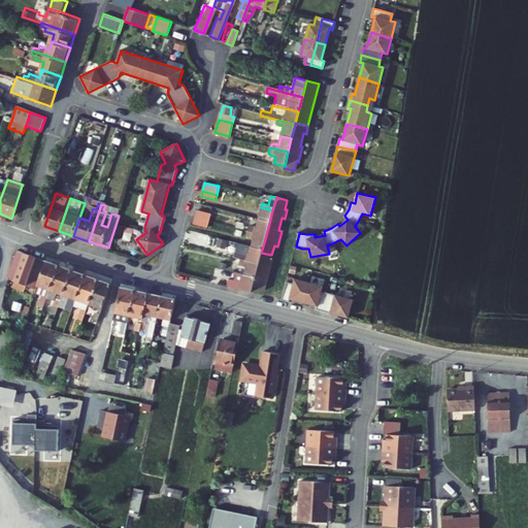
[(259,221),(269,224),(272,210),(261,207),(259,219),(259,221)]
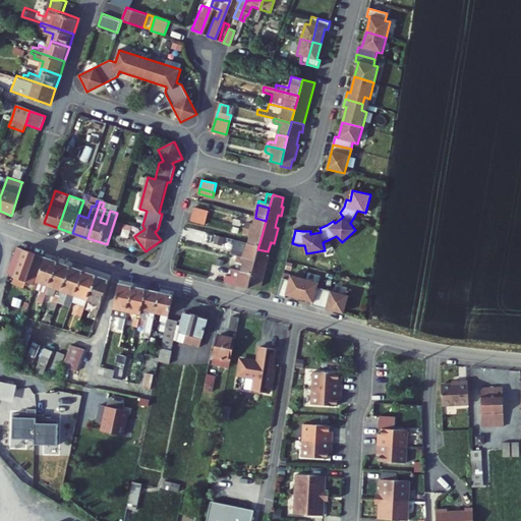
[(206,221),(209,211),(194,207),(192,217),(206,221)]
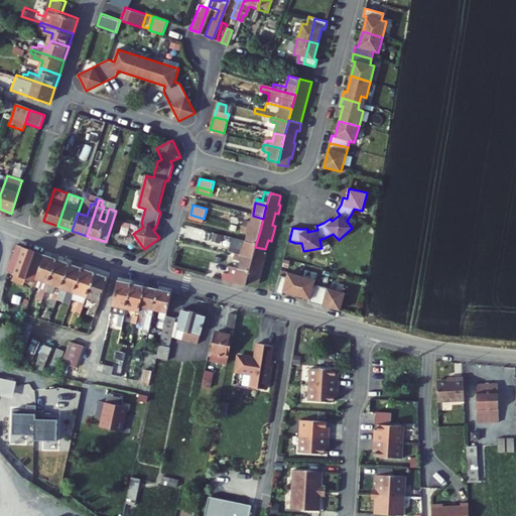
[(241,229),(259,234),(263,219),(253,216),(251,222),(246,220),(243,222),(242,226),(241,229)]
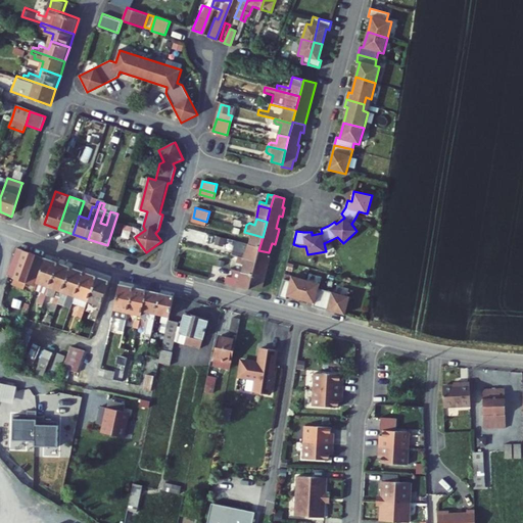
[(117,222),(116,233),(131,234),(132,224),(117,222)]
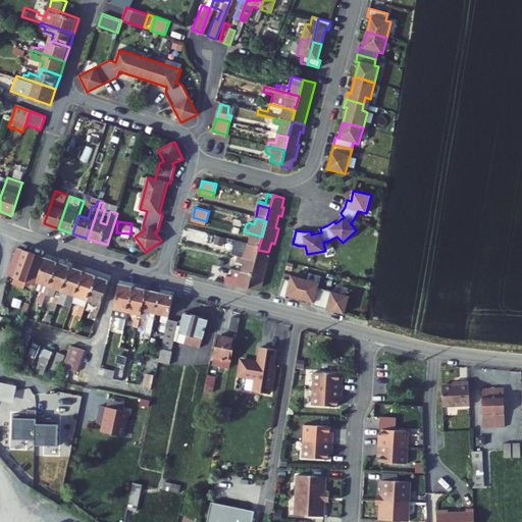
[(237,241),(236,244),(258,250),(262,237),(244,231),(244,232),(246,235),(251,236),(249,244),(237,241)]
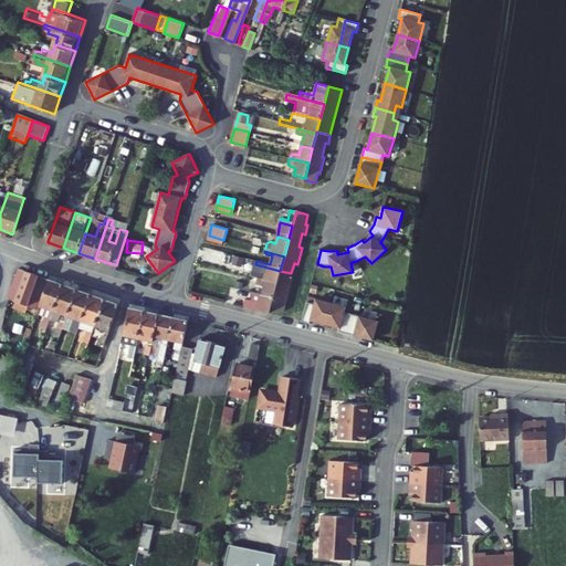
[(252,279),(258,281),(276,285),(280,271),(255,264),(252,279)]
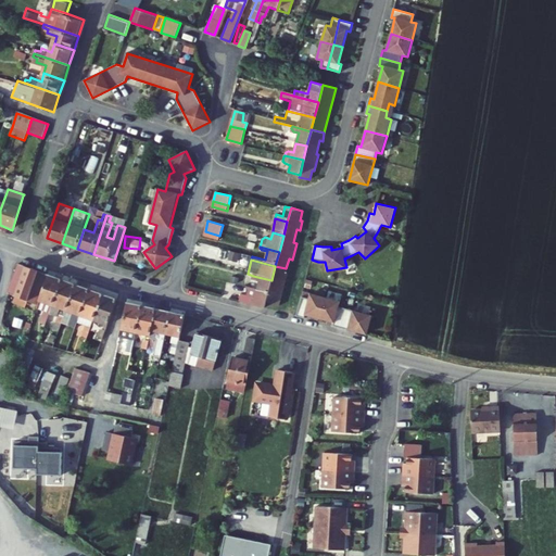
[(40,295),(47,276),(19,266),(8,293),(37,305),(40,295)]
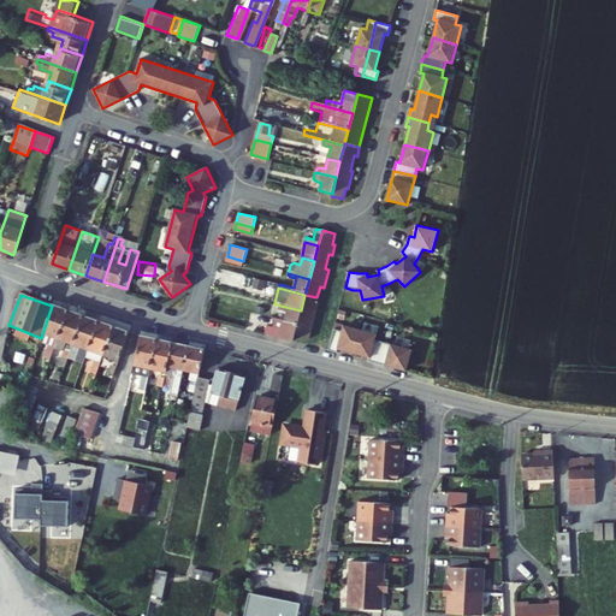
[(315,304),(317,297),(304,295),(301,311),(315,314),(318,306),(315,304)]
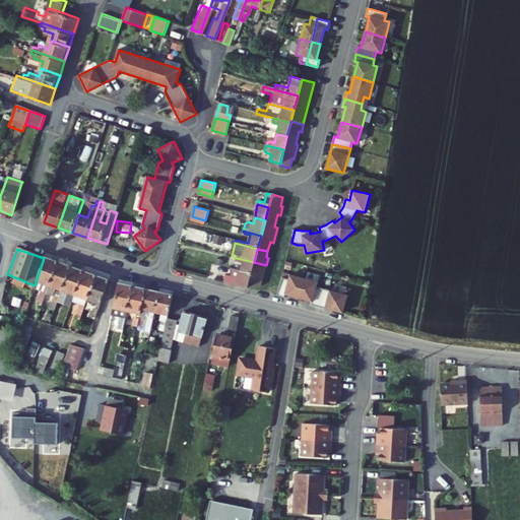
[(46,295),(57,263),(44,258),(38,276),(35,285),(34,290),(40,293),(46,295)]
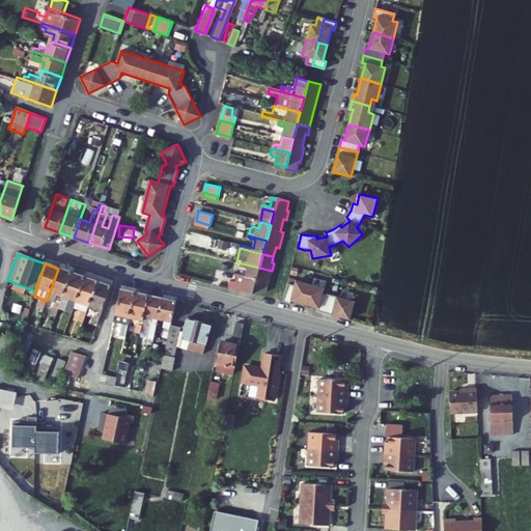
[(244,279),(255,282),(259,268),(242,263),(241,267),(243,270),(248,271),(244,279)]
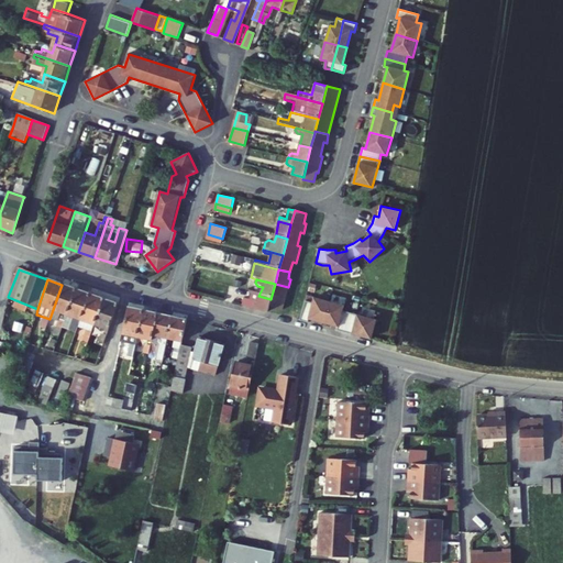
[(271,299),(269,304),(273,305),(272,307),(283,309),(290,279),(288,287),(275,284),(271,299)]
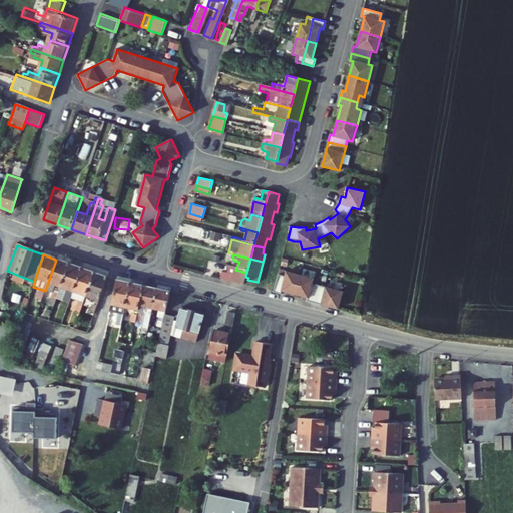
[(59,291),(68,265),(56,260),(45,291),(51,293),(57,296),(59,291)]
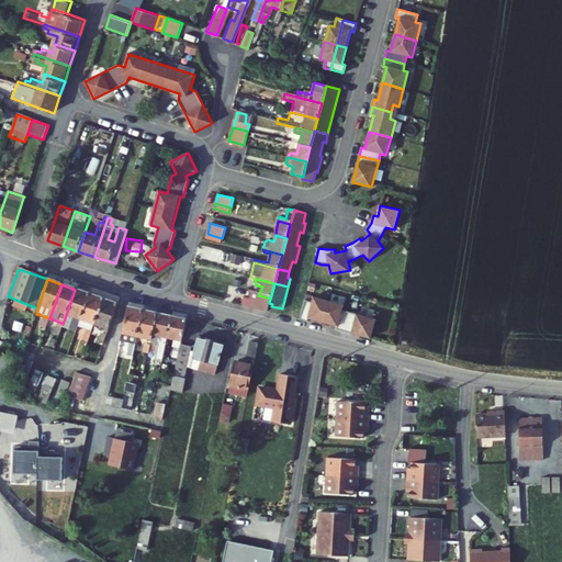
[(79,323),(89,294),(75,290),(65,318),(79,323)]
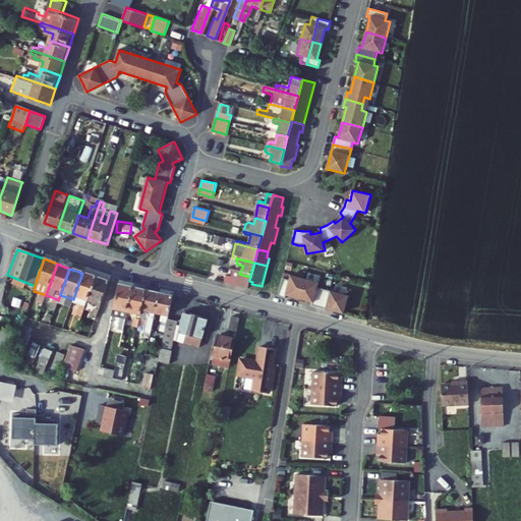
[(85,304),(95,278),(82,273),(73,299),(71,304),(70,308),(76,310),(73,319),(79,322),(85,304)]
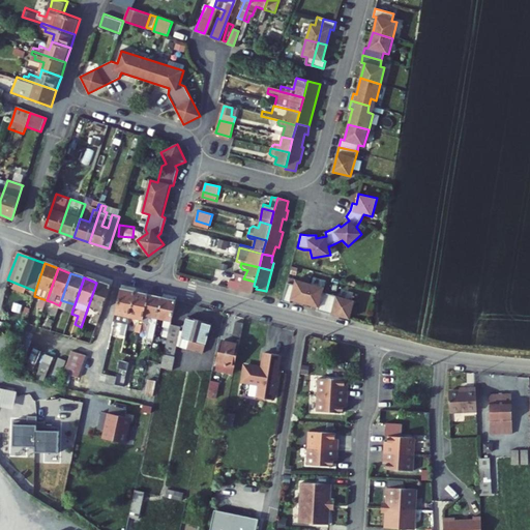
[(241,285),(231,282),(229,290),(251,296),(254,286),(255,282),(243,278),(241,285)]
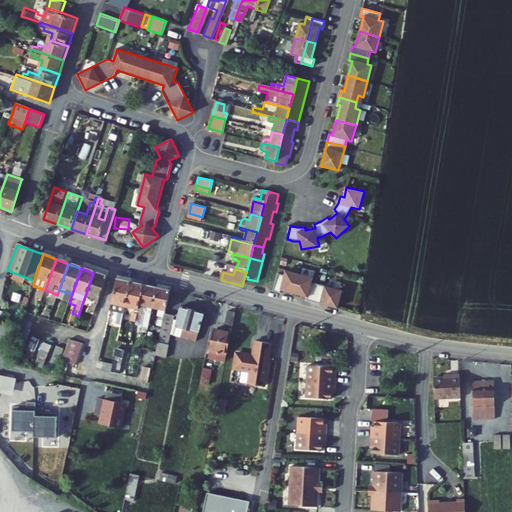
[(97,303),(107,278),(93,273),(84,299),(97,303)]
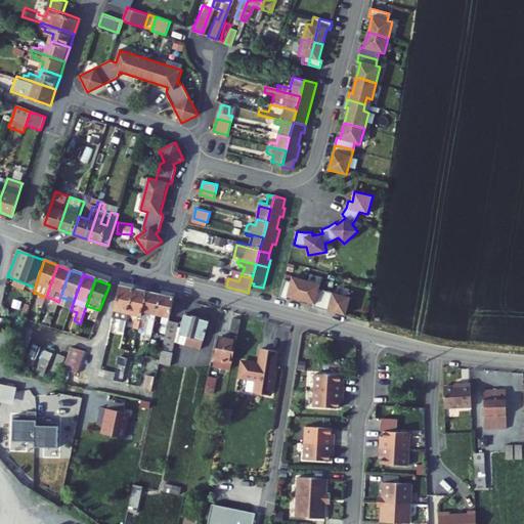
[(284,284),(278,301),(287,303),(287,300),(300,304),(307,285),(293,280),(291,286),(284,284)]
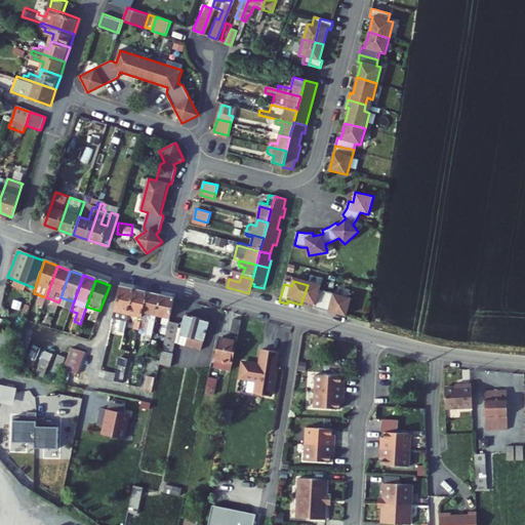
[(322,289),(308,285),(300,305),(315,309),(314,312),(323,314),(328,296),(320,294),(322,289)]
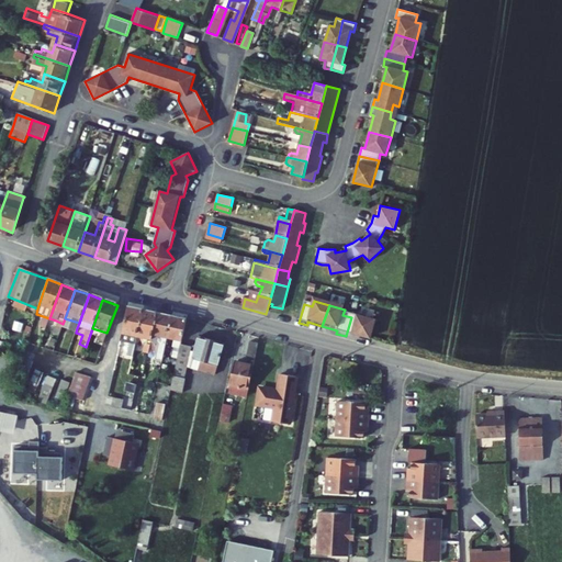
[(143,310),(128,307),(121,341),(130,344),(128,350),(134,351),(136,337),(143,310)]
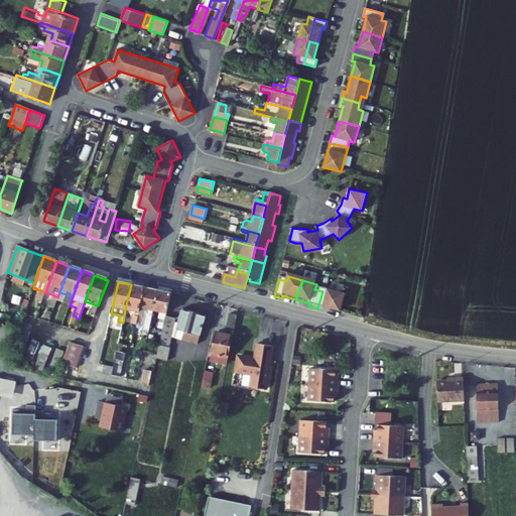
[(143,287),(131,284),(125,309),(133,311),(131,321),(136,323),(137,315),(143,287)]
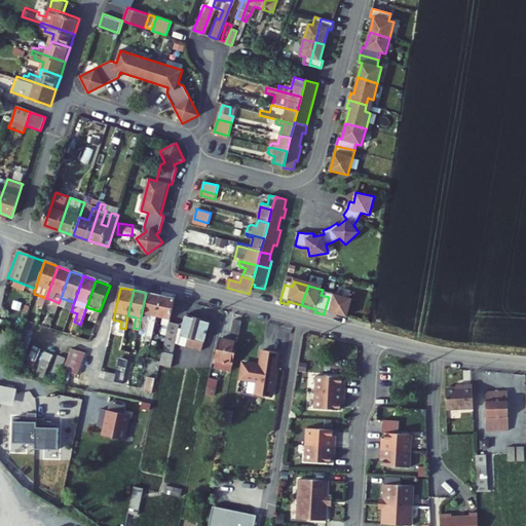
[(159,296),(146,293),(140,322),(147,324),(145,334),(151,335),(155,316),(159,296)]
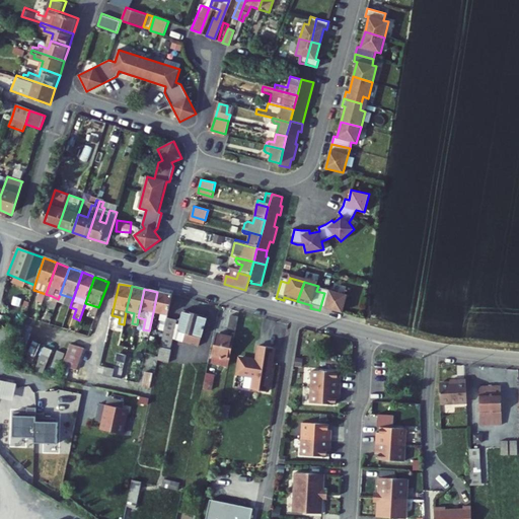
[(171,295),(157,292),(153,312),(163,314),(162,318),(159,318),(157,326),(164,328),(166,316),(171,295)]
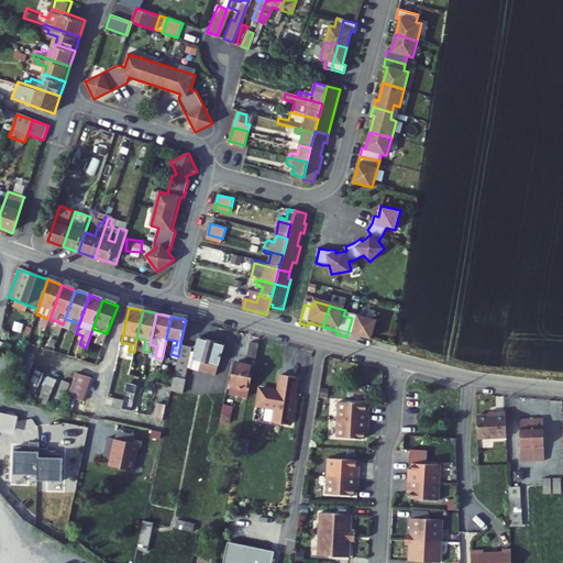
[(377,326),(352,318),(346,337),(372,344),(377,326)]
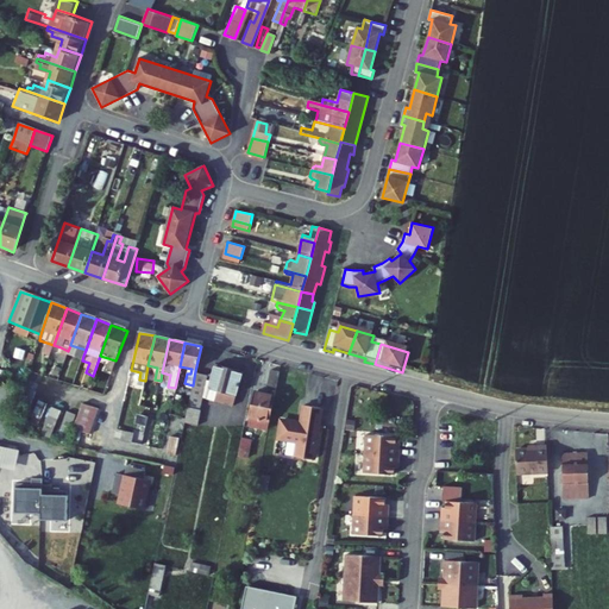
[(66,358),(68,351),(61,347),(58,356),(66,358)]
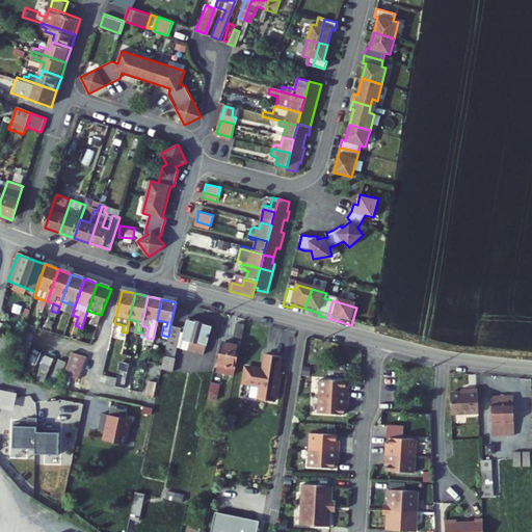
[(64,316),(70,318),(72,315),(73,311),(67,309),(64,316)]
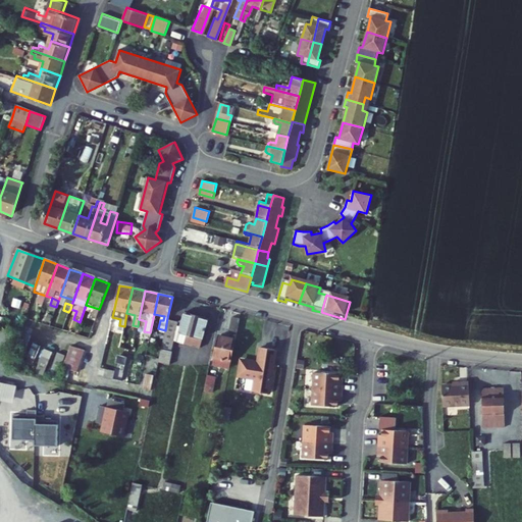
[(95,322),(98,314),(91,312),(89,319),(95,322)]
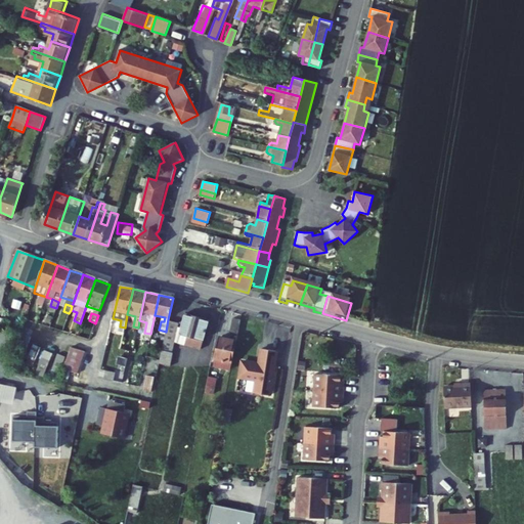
[(212,319),(186,313),(184,323),(180,322),(168,319),(166,332),(165,338),(162,351),(173,353),(176,341),(207,348),(212,319)]
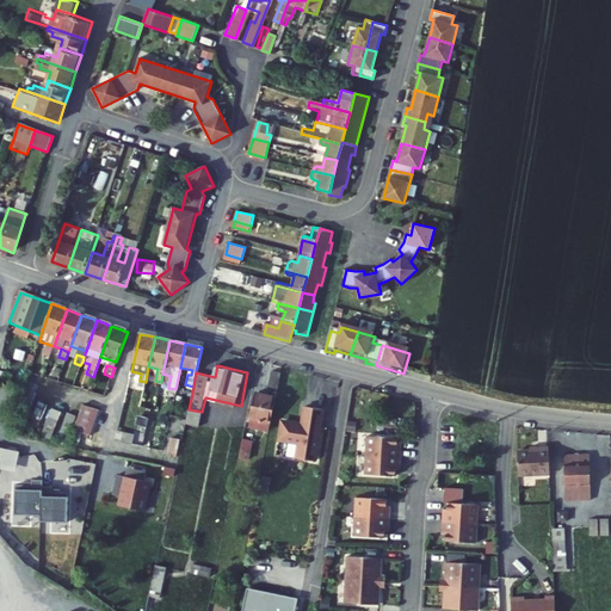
[(277,387),(279,370),(273,369),(270,386),(277,387)]
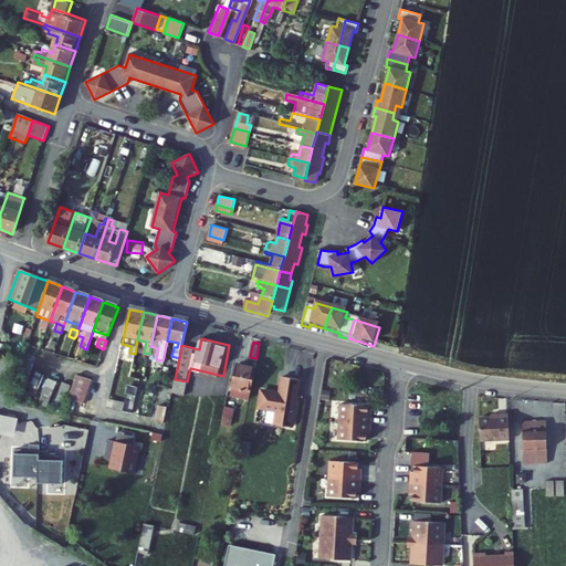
[(247,390),(252,366),(238,363),(230,395),(248,398),(250,390),(247,390)]
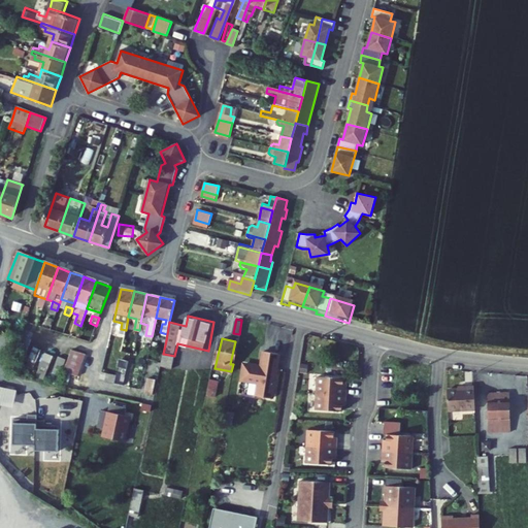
[(271,375),(275,354),(261,351),(257,366),(240,363),(237,380),(254,383),(252,395),(267,398),(269,386),(271,386),(273,376),(271,375)]
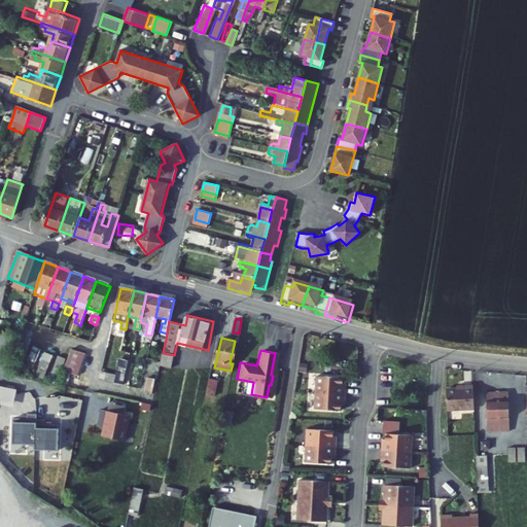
[(83,358),(70,353),(62,375),(75,380),(83,358)]
